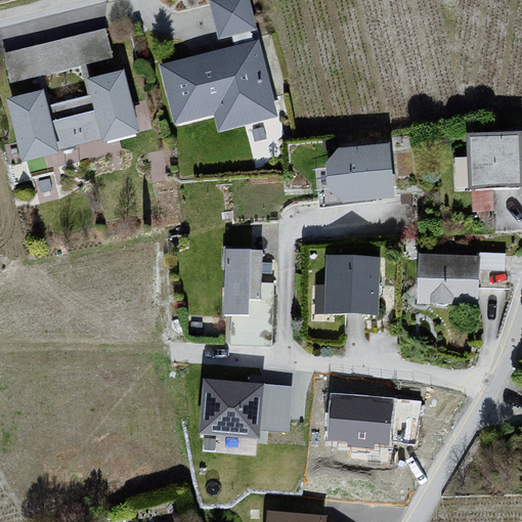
[(238,50),(194,61),(169,68),(181,117),(236,102),(241,120),(273,112),(251,27),(254,26),(248,0),(221,0),(217,1),(224,33),(233,31),(238,50)]
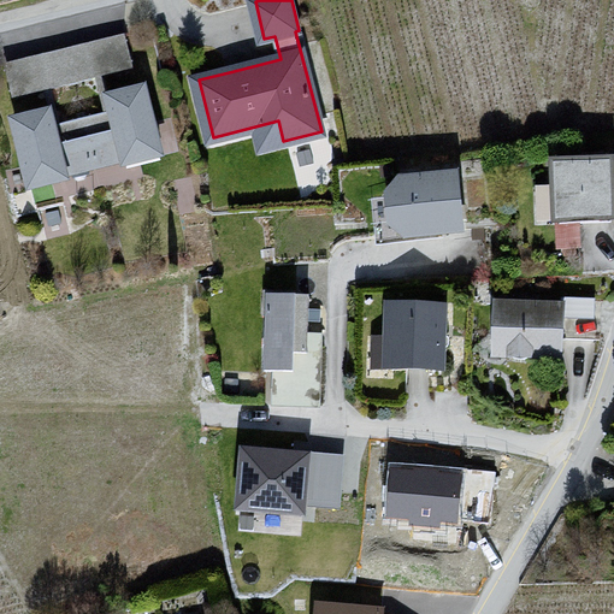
[(48,52),(57,87),(95,77),(87,42),(48,52)]
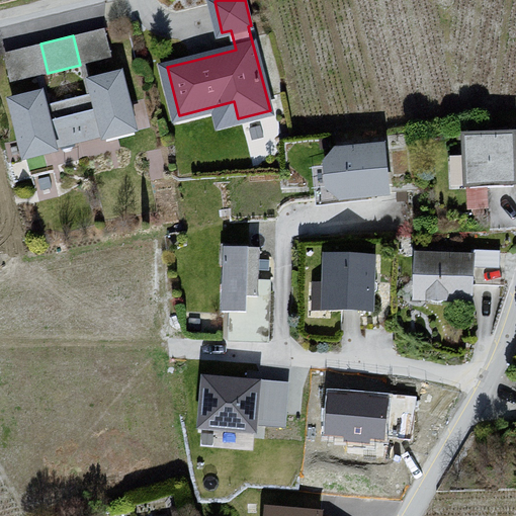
[(137,129),(123,73),(93,81),(96,92),(47,104),(44,93),(14,100),(28,156),(58,149),(56,142),(105,130),(107,137),(137,129)]
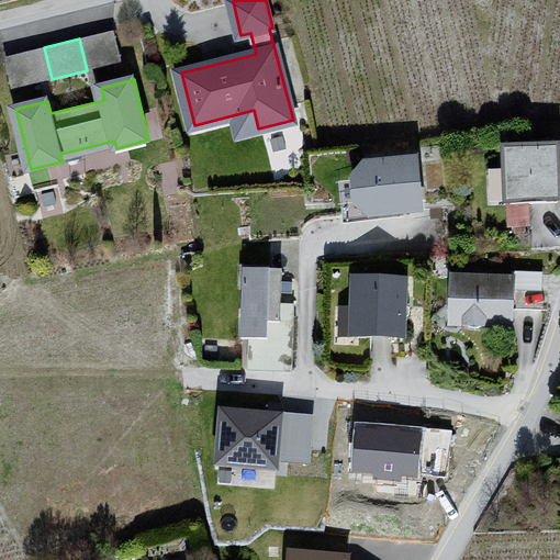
[(559,150),(559,146),(510,148),(510,167),(491,168),(492,200),(512,199),(512,198),(530,197),(559,196),(559,150)]
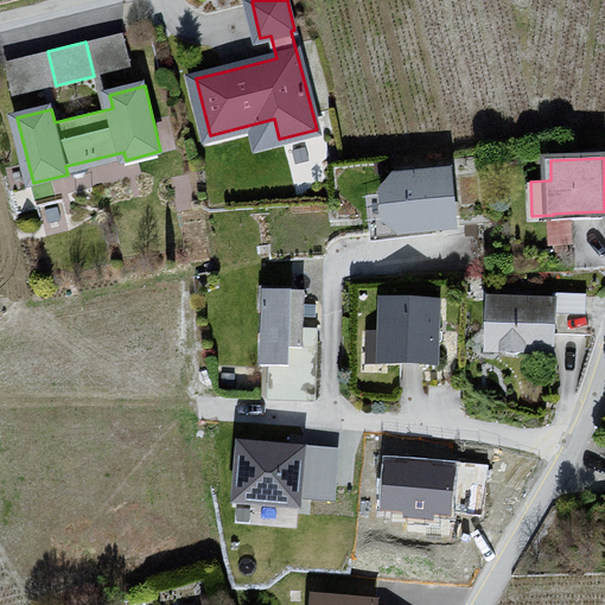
[(390,218),(392,231),(403,230),(456,224),(451,171),(399,177),(387,190),(390,218)]
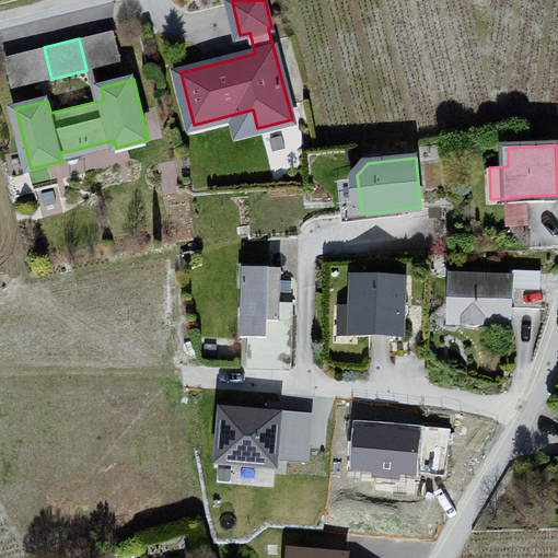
[(270,267),(270,263),(242,262),(241,286),(245,286),(244,318),(244,336),(252,336),(251,365),(293,367),(295,310),(282,310),(283,267),(270,267)]
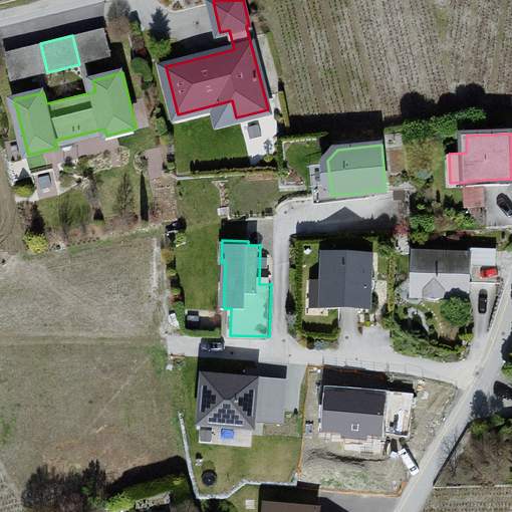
[(475,256),(496,259),(499,245),(478,241),(475,256)]
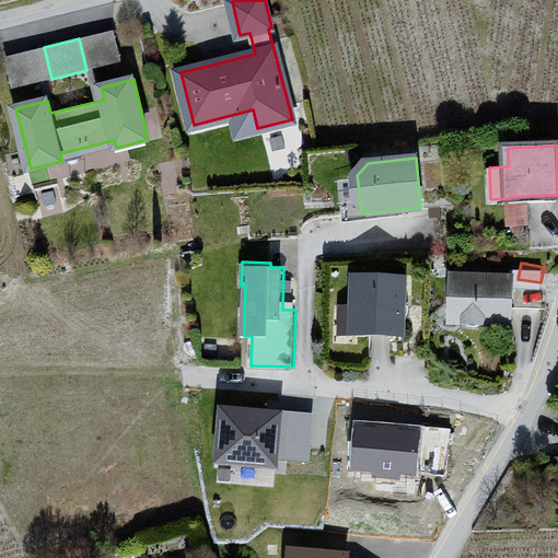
[(485,320),(510,321),(511,290),(512,277),(455,275),(454,320),(466,320),(466,322),(468,323),(471,324),(473,324),(476,324),(478,324),(480,324),(483,323),(486,322),(485,320)]
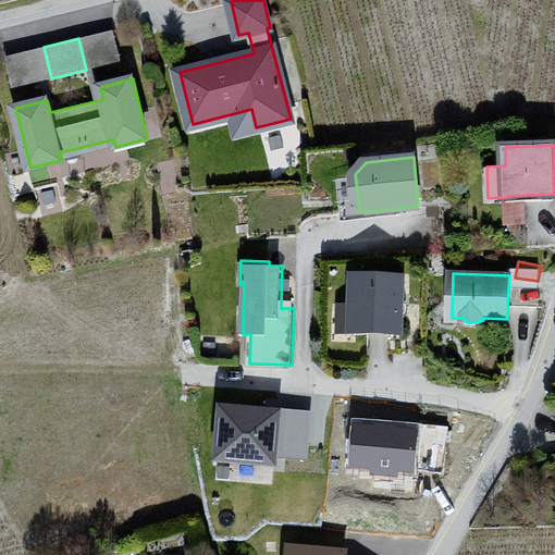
[(371,330),(390,331),(402,331),(404,276),(355,275),(353,313),(353,330),(358,330),(371,330)]
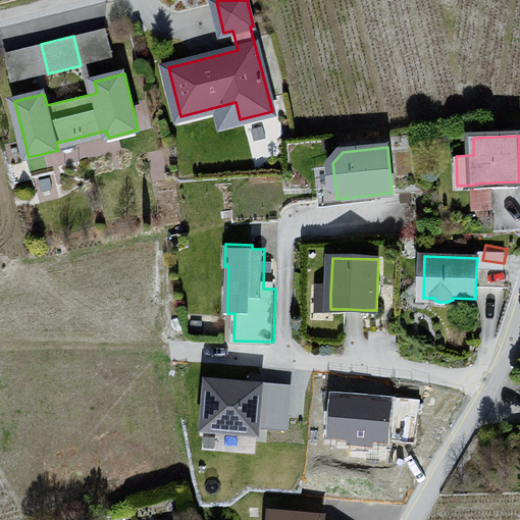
[(261,382),(207,377),(203,427),(257,431),(261,382)]
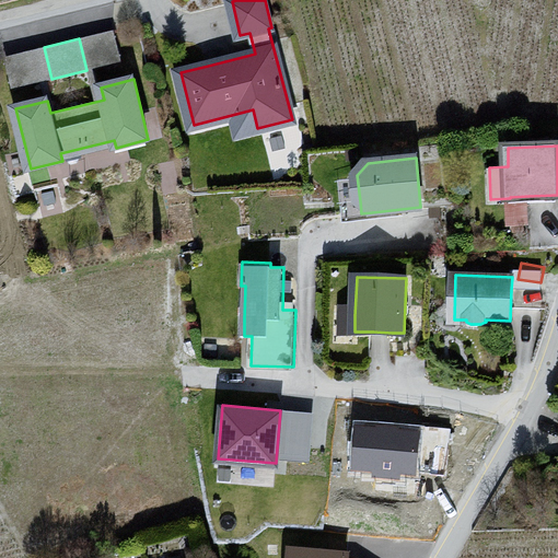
[(419,431),(359,426),(355,466),(416,472),(419,431)]
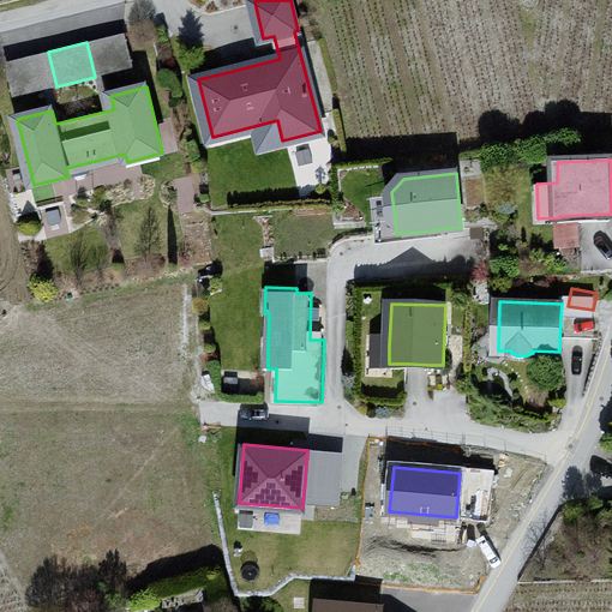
[(385,611),(388,604),(317,597),(316,611),(385,611)]
